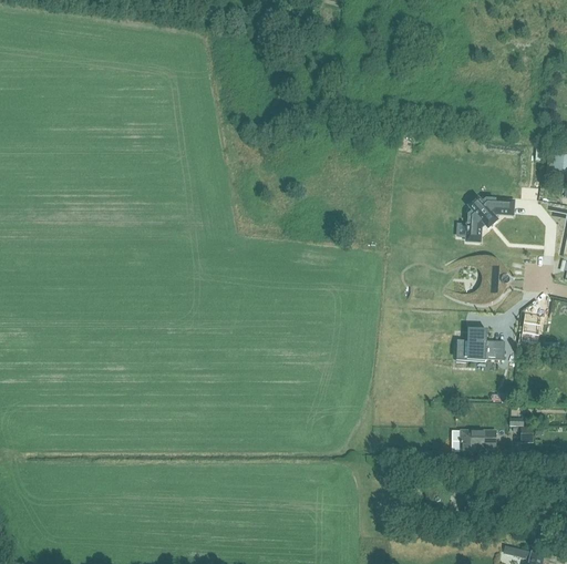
[(566,175),(566,155),(555,154),(555,155),(548,154),(546,173),(554,173),(554,174),(566,175)]
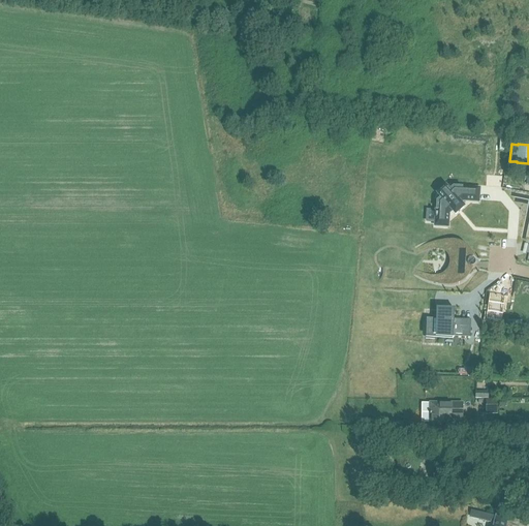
[(428,209),(427,219),(435,220),(435,223),(447,224),(448,211),(452,209),(455,213),(458,210),(457,209),(460,207),(461,208),(464,206),(460,202),(463,198),(478,199),(479,187),(454,185),(449,189),(445,185),(437,192),(440,196),(436,199),(436,210),(428,209)]
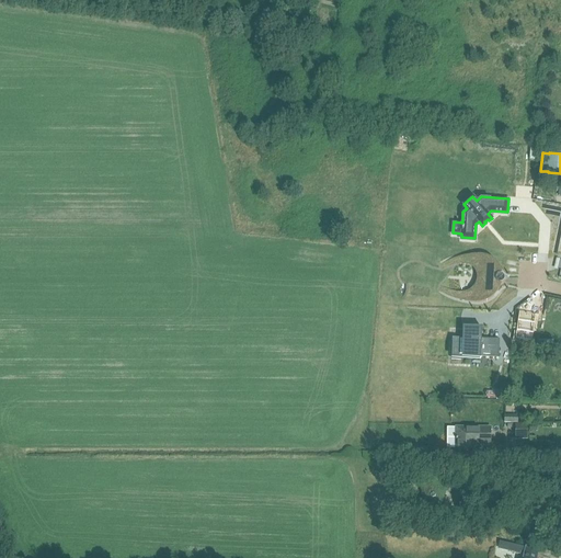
[(501,283),(502,283),(502,282),(503,282),(503,281),(504,281),(504,280),(504,277),(504,276),(504,275),(503,275),(503,274),(502,274),(501,273),(499,268),(495,262),(491,258),(488,255),(483,254),(479,253),(473,253),(468,253),(462,254),(457,255),(453,257),(448,259),(448,258),(443,260),(443,265),(447,264),(448,263),(450,262),(451,262),(454,261),(456,261),(457,261),(459,261),(461,261),(462,261),(464,261),(465,261),(466,261),(467,261),(468,262),(469,262),(470,263),(471,263),(472,264),(473,265),(474,266),(476,268),(476,269),(477,270),(477,271),(477,272),(478,273),(478,274),(478,275),(478,276),(478,277),(477,280),(477,281),(477,282),(476,283),(476,284),(474,284),(473,285),(473,286),(472,287),(471,287),(470,288),(469,289),(468,289),(466,291),(465,291),(464,291),(462,291),(461,291),(459,291),(458,291),(457,289),(456,289),(455,289),(453,288),(450,288),(448,287),(446,286),(446,285),(442,283),(441,288),(446,292),(446,291),(450,293),(455,295),(460,297),(466,298),(471,299),(477,299),(481,299),(484,298),(489,297),(494,294),(497,288),(500,283),(501,283)]
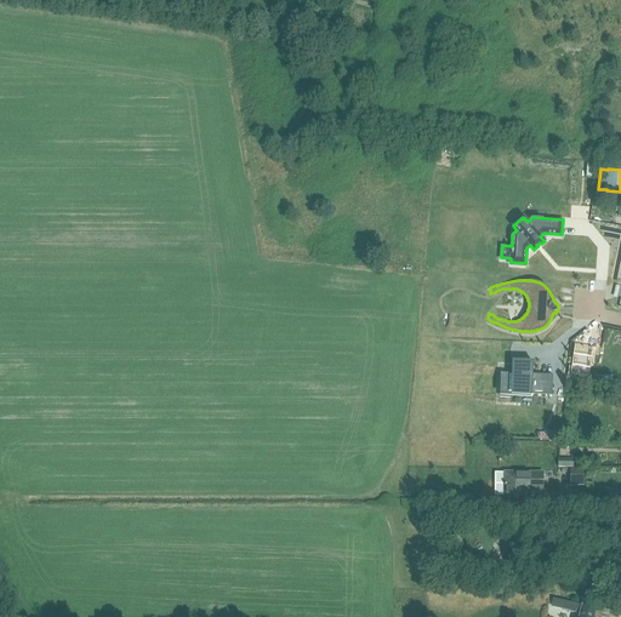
[(574,343),(570,373),(588,376),(593,346),(574,343)]
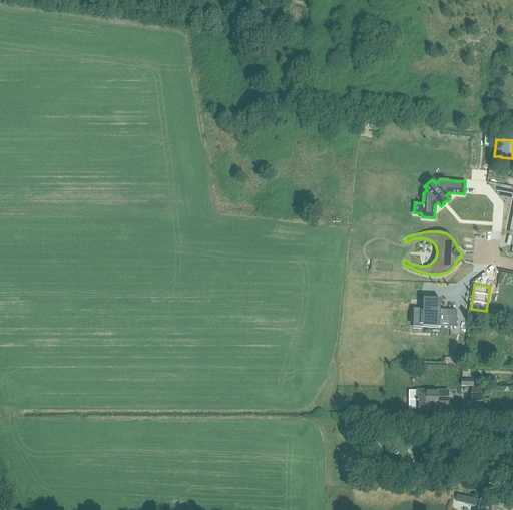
[(420,308),(420,324),(422,325),(456,326),(457,309),(440,308),(441,299),(423,298),(423,308),(420,308)]
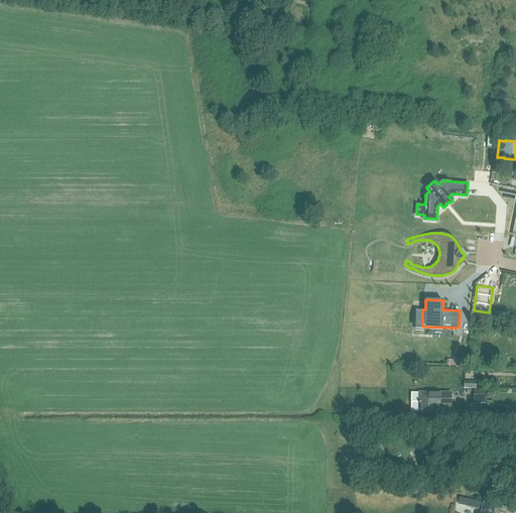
[(462,394),(474,394),(474,402),(485,402),(485,388),(474,388),(462,388),(462,394)]
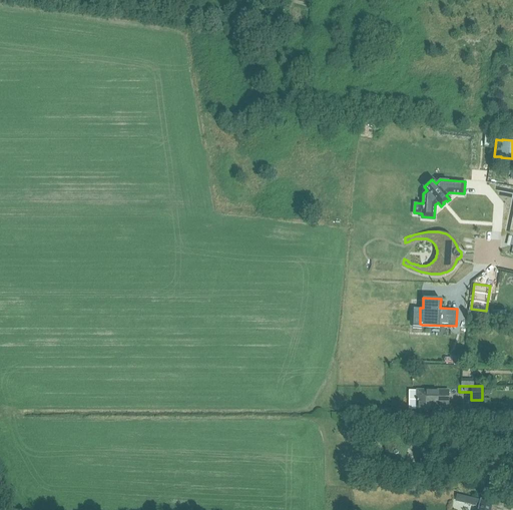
[(448,389),(438,389),(417,389),(417,399),(417,409),(429,409),(429,406),(439,406),(439,403),(448,403),(448,389)]
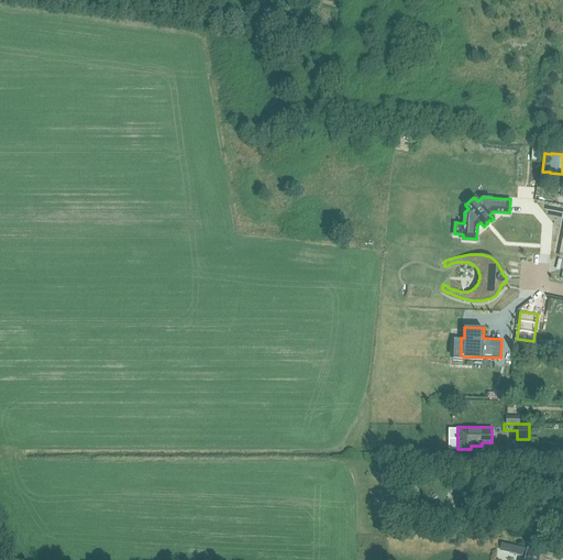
[(525,559),(537,559),(540,550),(529,547),(511,544),(500,541),(499,548),(510,551),(522,553),(522,550),(527,551),(526,555),(525,559)]
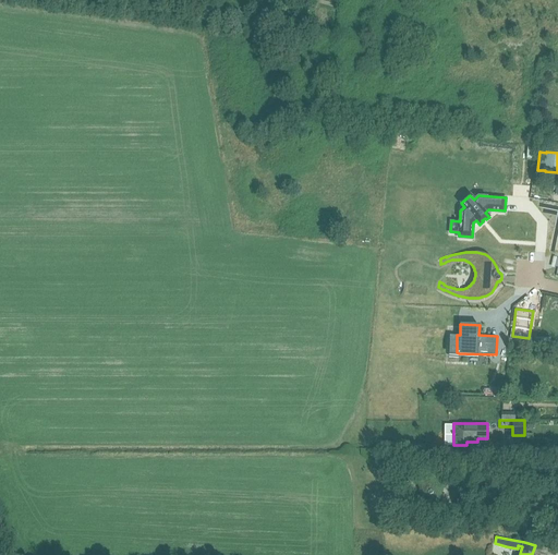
[(508,554),(510,554),(512,547),(494,543),(492,552),(508,554)]
